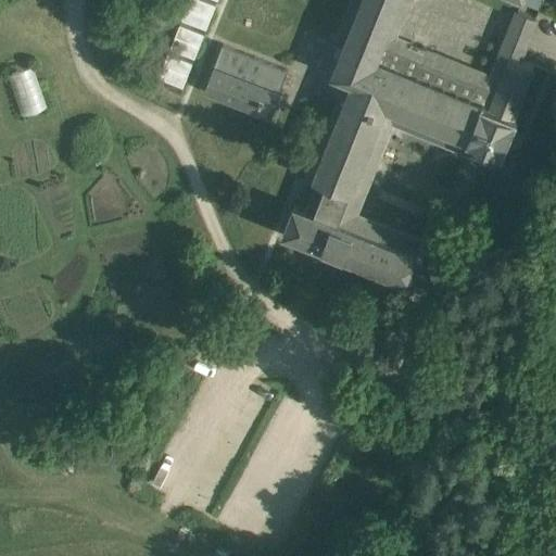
[(204,0),(189,0),(182,19),(206,28),(216,4),(204,0)]
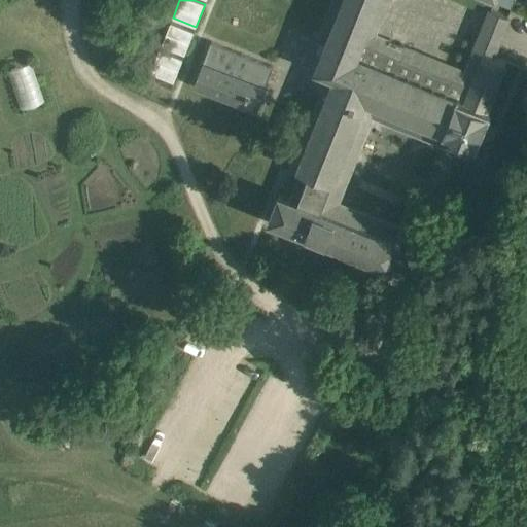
[(492,56),(497,42),(480,35),(465,72),(402,47),(403,45),(389,40),(388,42),(373,36),(386,0),(490,0),(494,1),(494,0),(343,0),(316,70),(335,77),(297,169),(302,170),(290,199),(279,195),(269,220),(371,261),(389,269),(405,231),(337,203),(372,115),(469,154),(473,143),(476,144),(480,134),(484,136),(490,134),(492,128),(490,121),(486,119),(490,110),(487,109),(505,61),(492,56)]
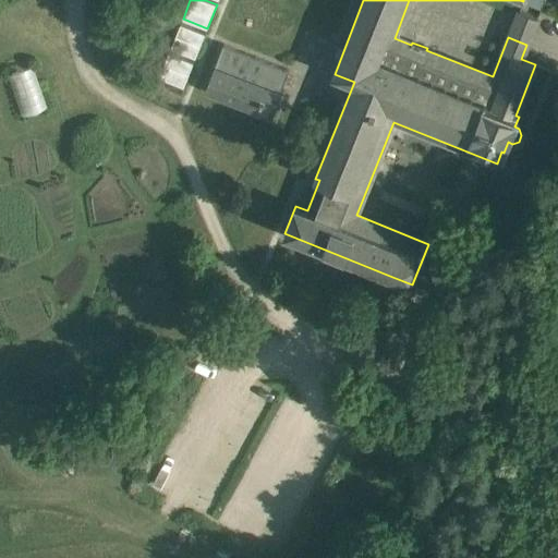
[(538,17),(520,10),(514,23),(533,31),(538,17)]
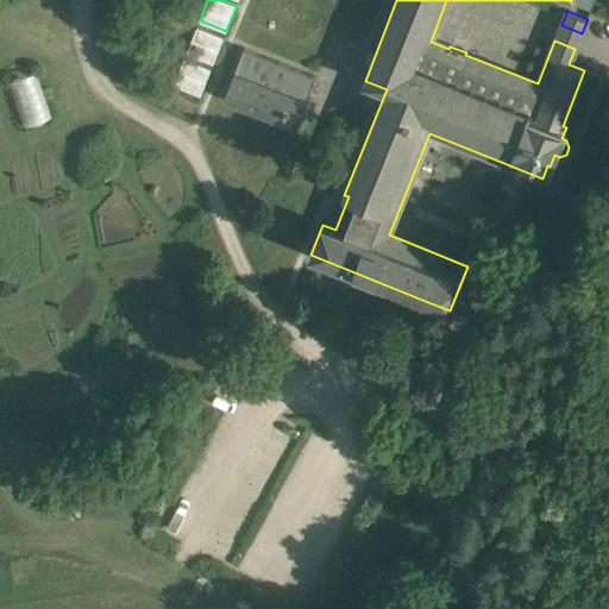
[(198,26),(187,52),(213,63),(224,37),(198,26)]
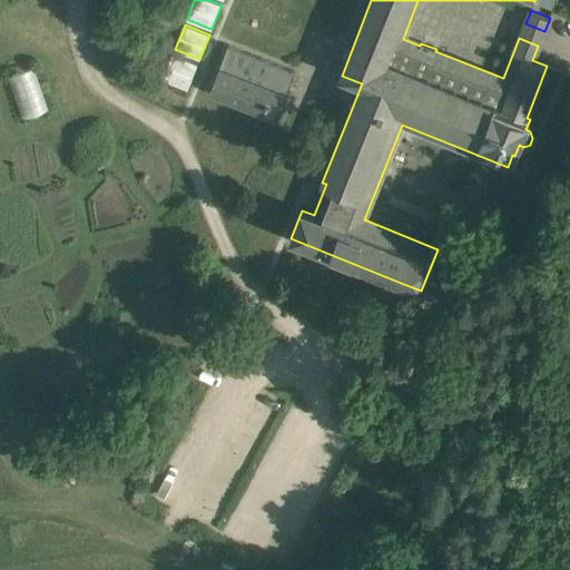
[(295,72),(228,46),(210,94),(277,119),(295,72)]
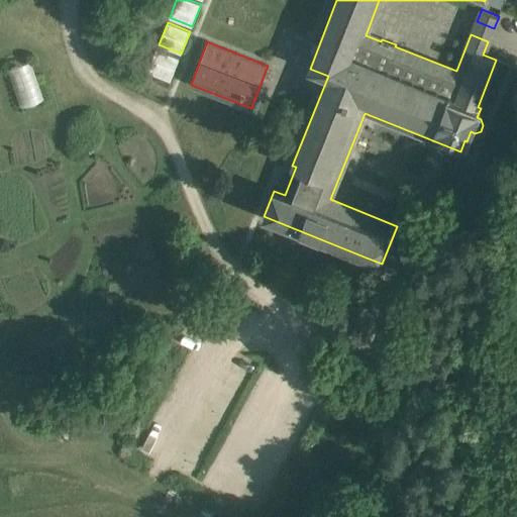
[(157,48),(147,72),(170,81),(179,59),(157,48)]
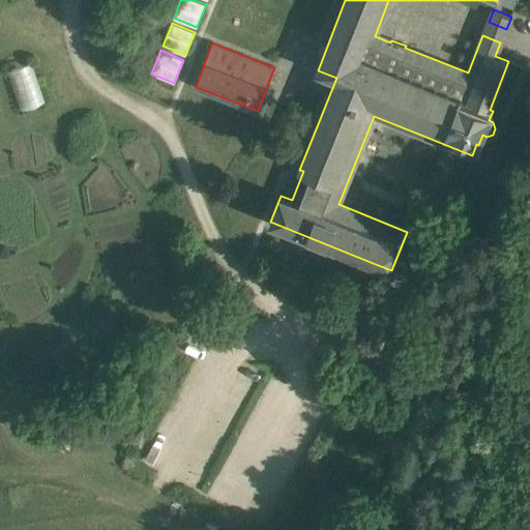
[(29,61),(6,70),(22,110),(45,100),(29,61)]
